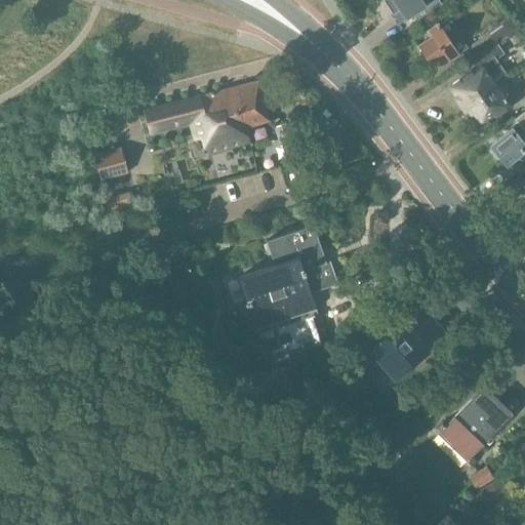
[(419,0),(384,0),(392,12),(398,8),(404,17),(423,5),(419,0)]
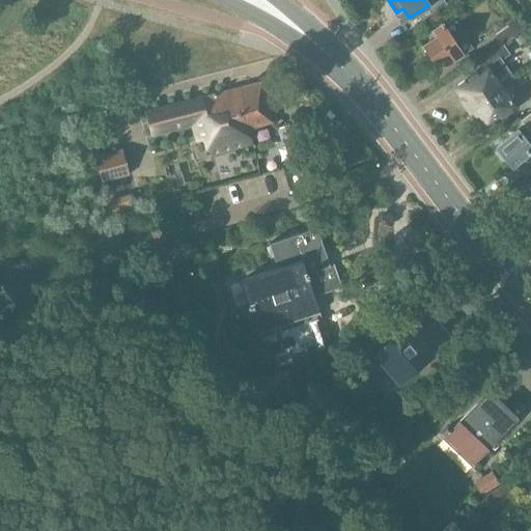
[(499,43),(524,25),(516,16),(492,32),(499,43)]
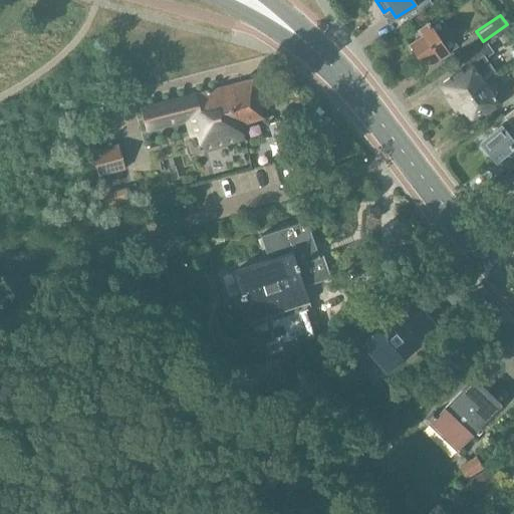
[(423,37),(409,46),(420,62),(434,53),(438,59),(448,53),(448,52),(456,47),(449,36),(447,37),(443,30),(443,27),(440,22),(436,20),(429,25),(429,24),(419,30),(423,37)]
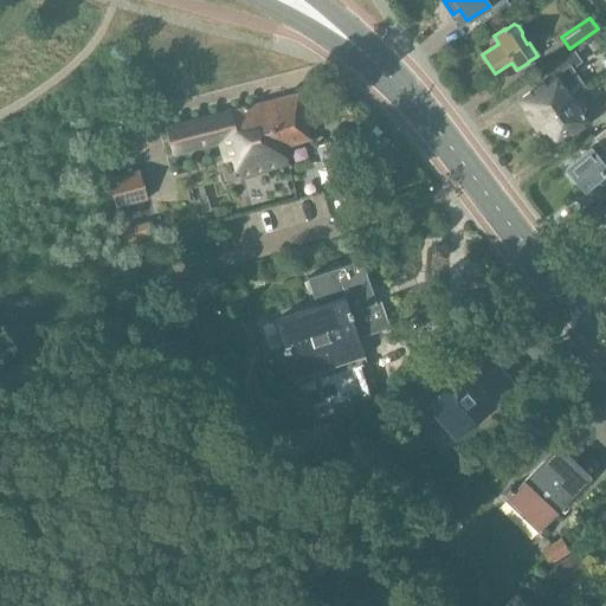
[(536,123),(571,98),(579,92),(568,78),(561,84),(555,76),(520,101),(527,110),(526,115),(530,120),(534,121),(536,123)]
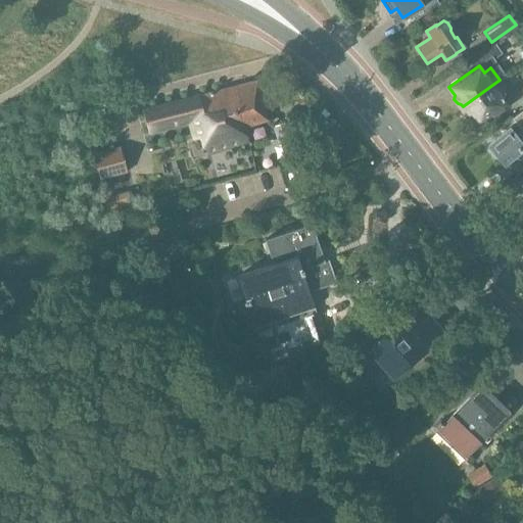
[(193,96),(143,109),(149,133),(189,122),(194,138),(201,136),(205,152),(247,141),(243,127),(268,120),(264,107),(274,104),(269,88),(259,91),(256,81),(193,97),(193,96)]
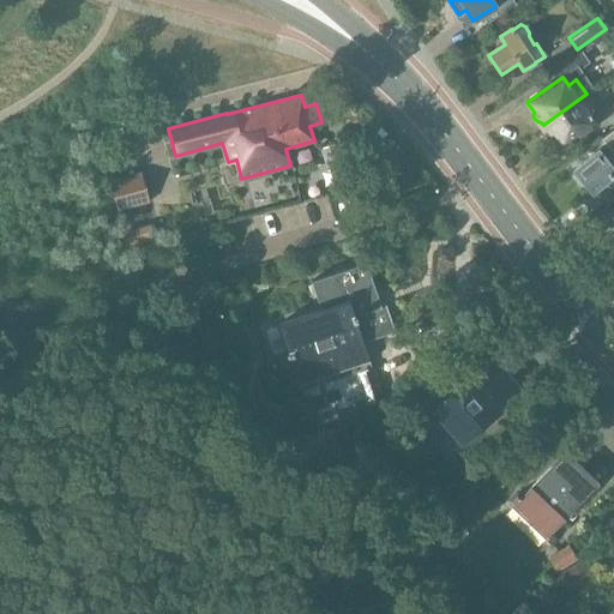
[(578,100),(543,125),(546,128),(546,133),(549,138),(553,139),(560,149),(595,124),(578,100)]
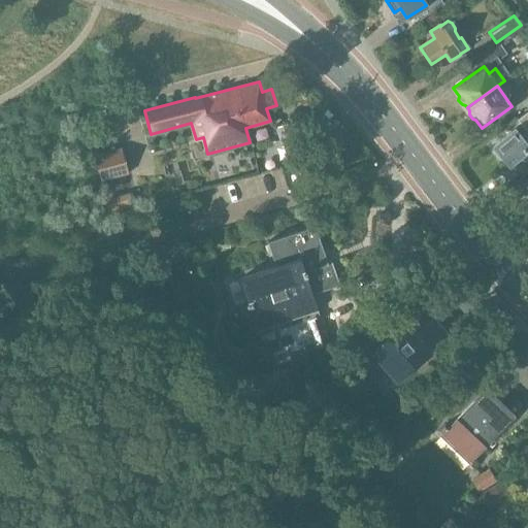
[(527,108),(506,125),(515,119),(517,121),(525,131),(519,135),(514,130),(513,129),(491,146),(506,166),(527,147),(527,146),(527,108)]
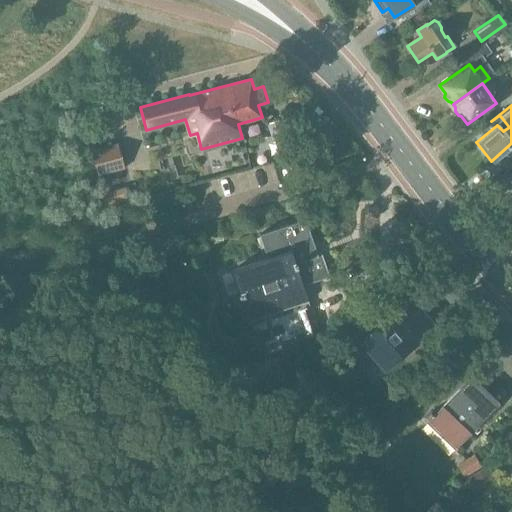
[(283,133),(279,120),(266,124),(270,137),(283,133)]
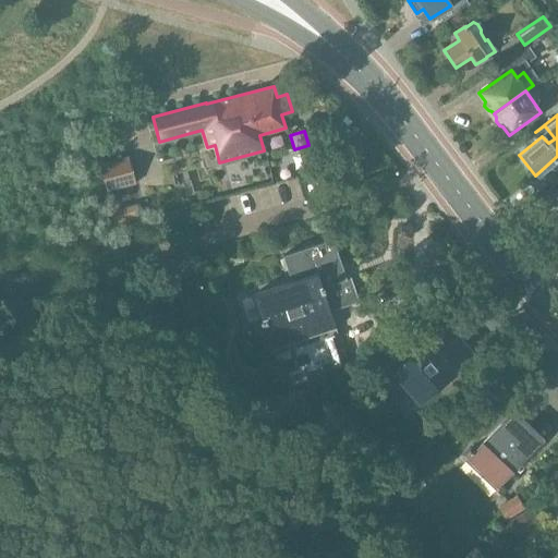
[(94,150),(98,165),(105,191),(135,183),(128,157),(102,164),(100,156),(111,153),(109,147),(94,150)]
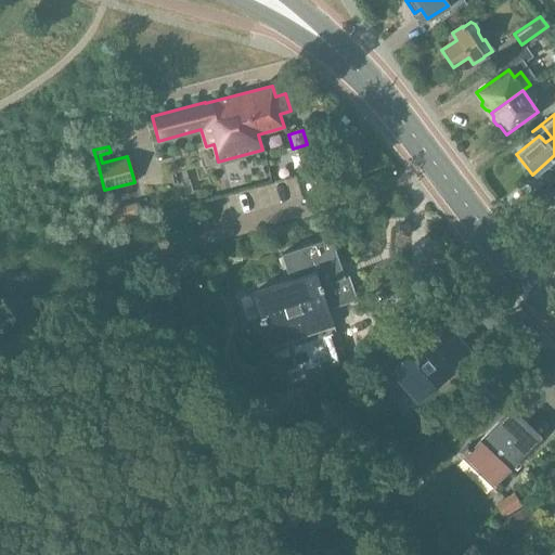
[(356,301),(352,291),(347,278),(344,279),(330,237),(281,254),(289,280),(252,293),(271,350),(273,350),(271,346),(282,343),(283,346),(285,345),(284,343),(295,338),(295,341),(297,340),(296,338),(307,334),(308,337),(309,337),(309,334),(319,330),(320,333),(322,333),(321,330),(332,326),(333,330),(334,328),(328,311),(356,301)]
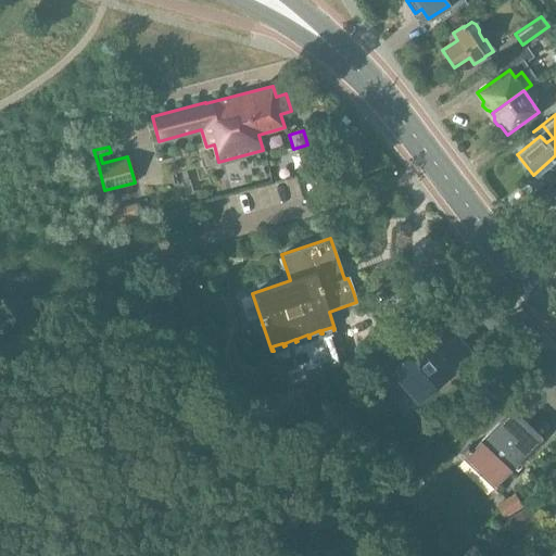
[(446,323),(442,326),(392,369),(419,401),(474,354),(446,323)]
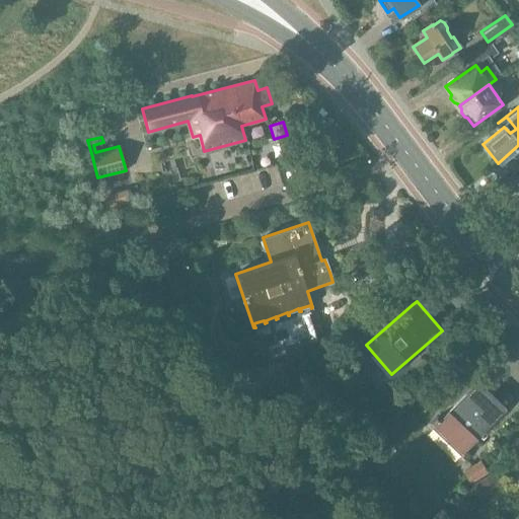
[(319,326),(308,330),(312,343),(323,339),(319,326)]
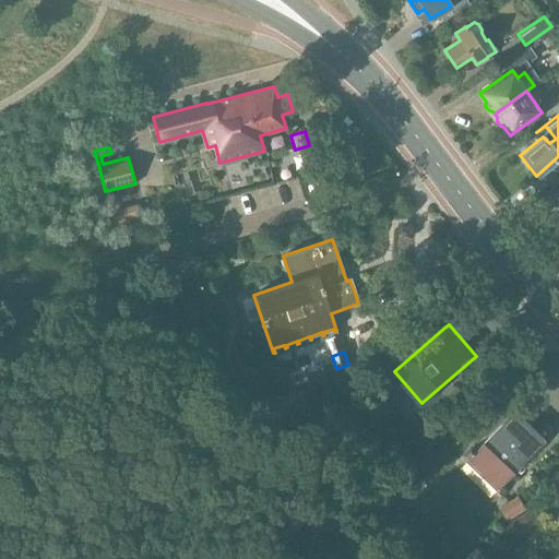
[(545,440),(532,428),(513,411),(475,451),(472,448),(462,458),(497,490),(545,440)]
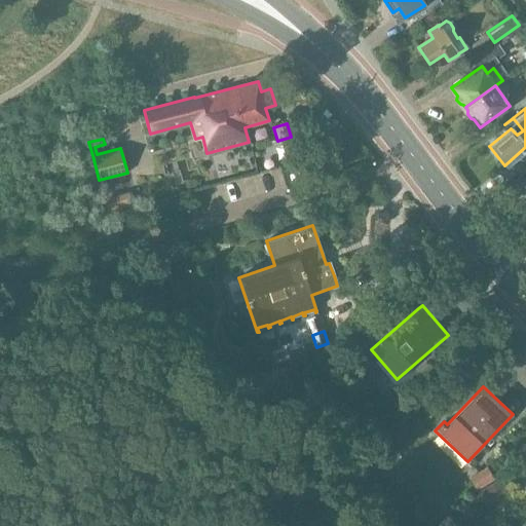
[(475,491),(494,479),(487,466),(467,479),(475,491)]
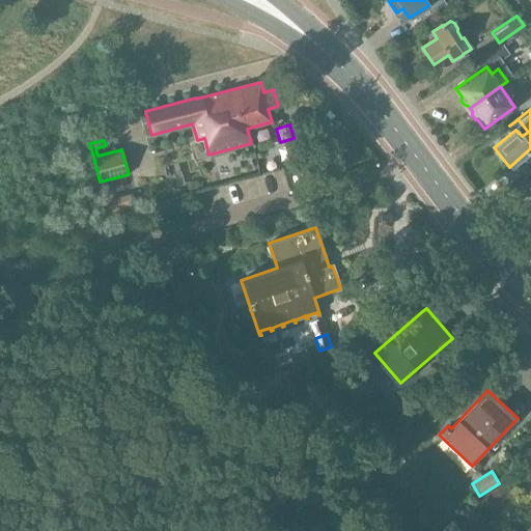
[(490,511),(513,497),(505,482),(481,497),(490,511)]
